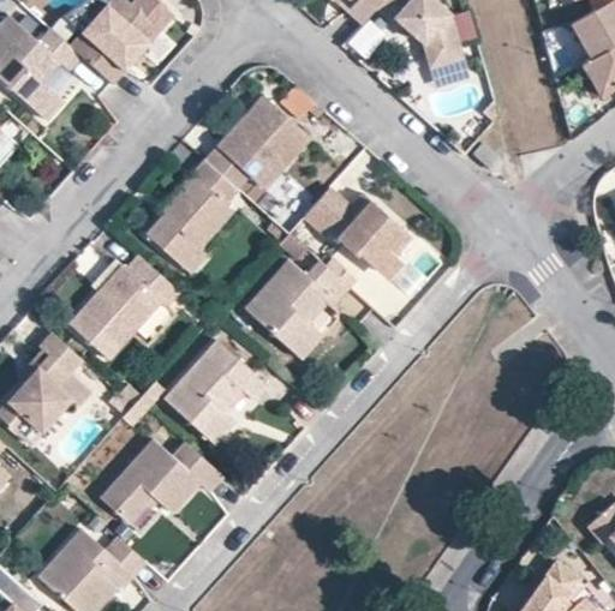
[(111,0),(71,47),(81,57),(111,83),(123,70),(119,65),(135,47),(139,52),(159,30),(172,15),(154,0),(141,15),(124,0),(111,0)]
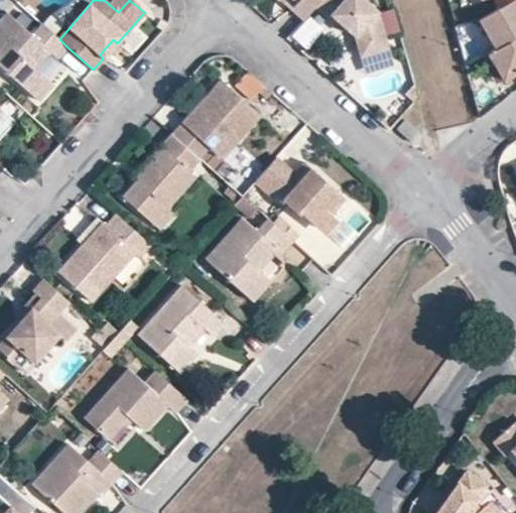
[(299,0),(293,7),(305,19),(319,5),(324,0),(299,0)]
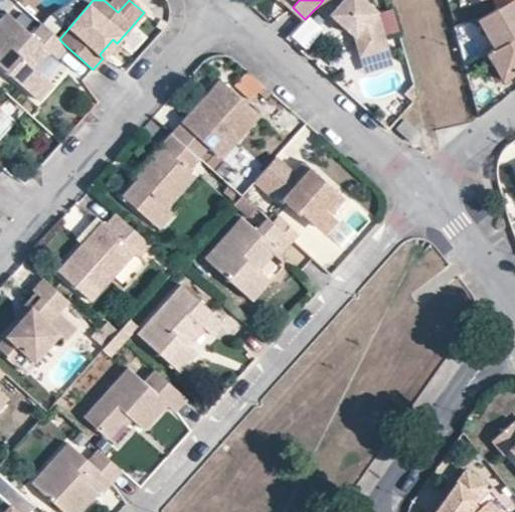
[(323,0),(319,5),(332,17),(335,14),(346,25),(349,22),(359,32),(357,34),(361,48),(386,40),(378,11),(366,0),(323,0)]
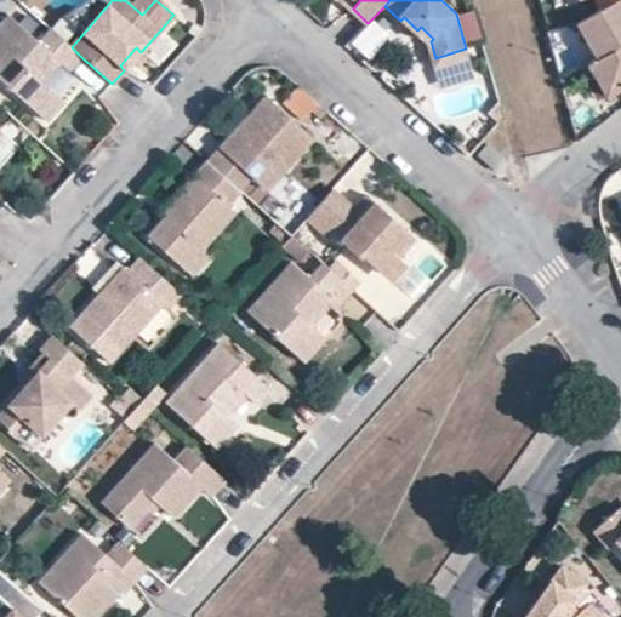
[(575,21),(593,52),(596,56),(620,43),(620,40),(620,0),(613,0),(584,17),(575,21)]
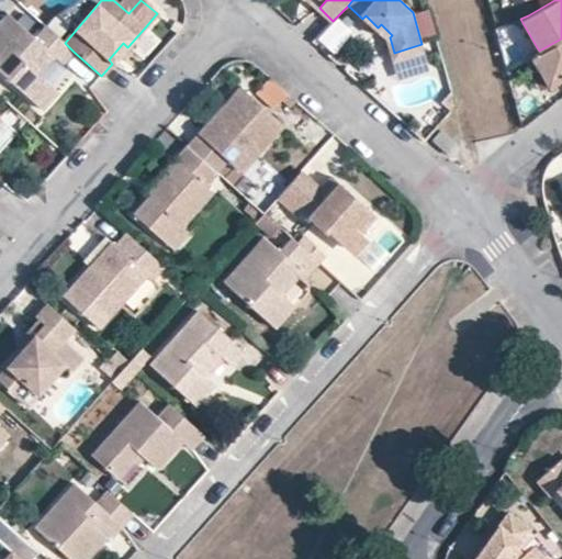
[(523,0),(528,15),(554,0),(523,0)]
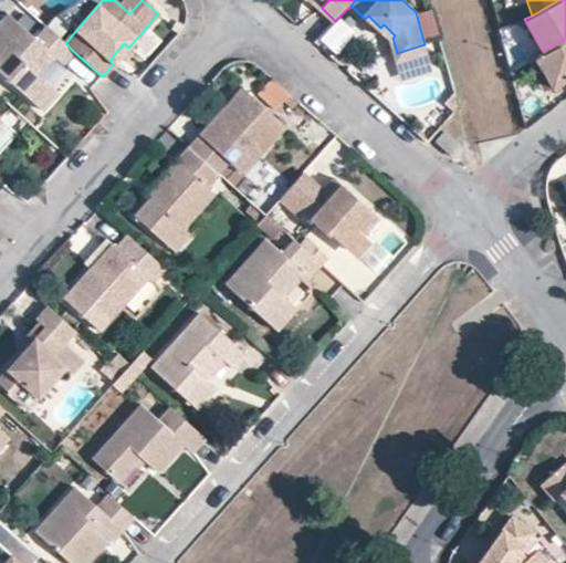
[(74,52),(65,43),(46,27),(34,40),(6,16),(0,21),(0,75),(40,112),(58,91),(39,74),(54,58),(62,64),(74,52)]
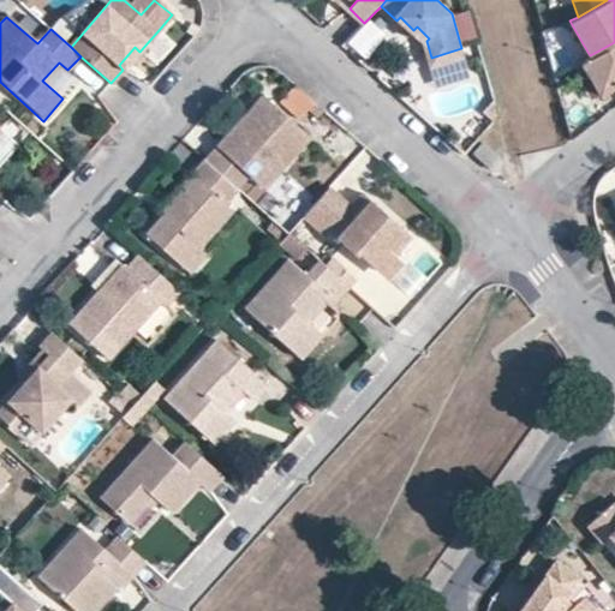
[(413,30),(427,41),(429,39),(417,27),(413,30)]
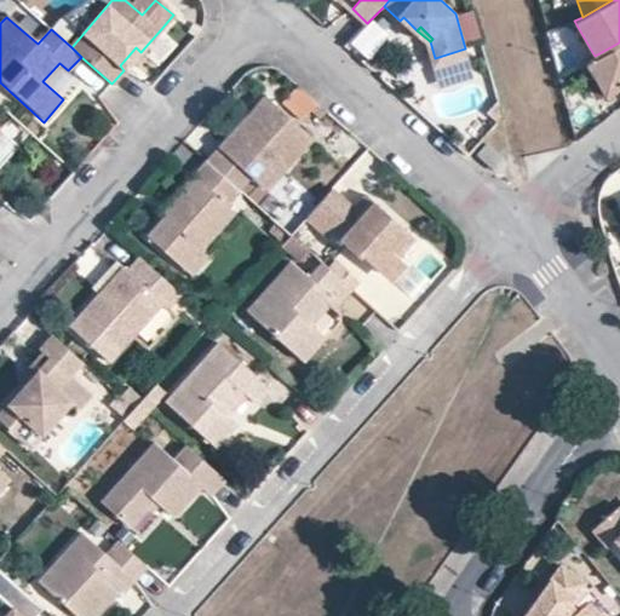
[(619,41),(619,42),(595,56),(585,62),(606,95),(619,85),(619,41)]
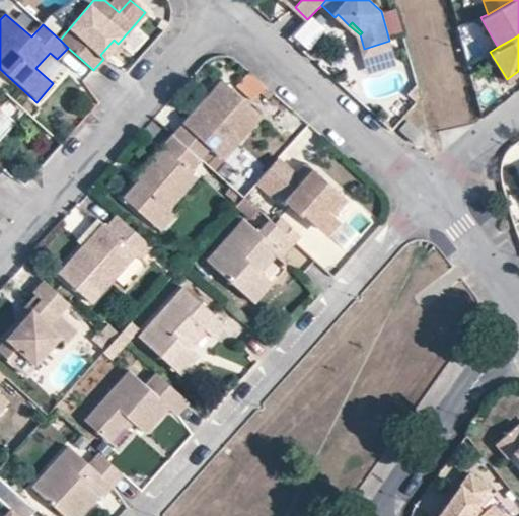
[(103,59),(118,44),(114,40),(100,55),(103,59)]
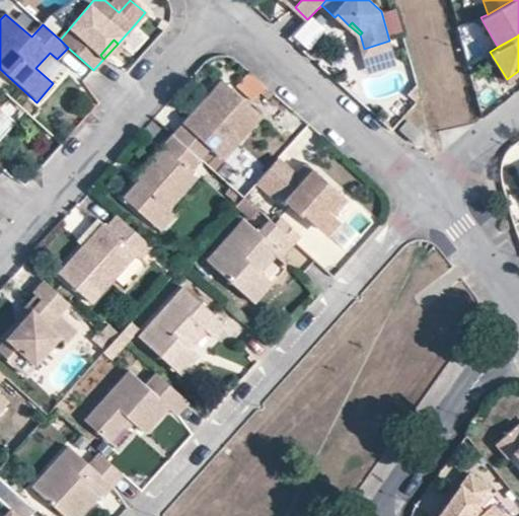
[(392,50),(389,41),(364,49),(366,57),(392,50)]
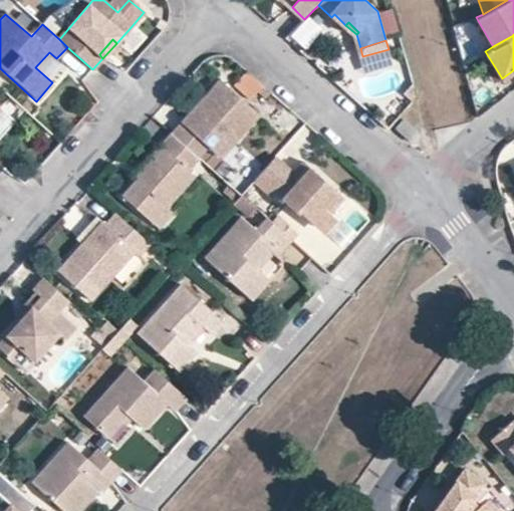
[(43,74),(56,58),(49,52),(35,67),(43,74)]
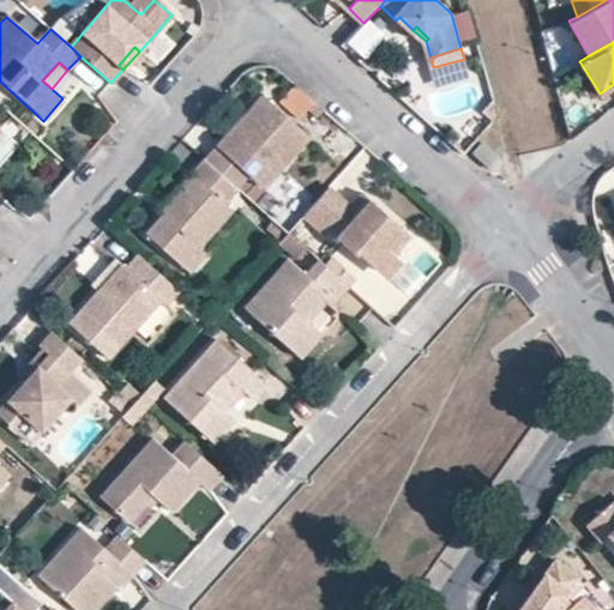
[(302,114),(312,100),(293,85),(282,100),(302,114)]
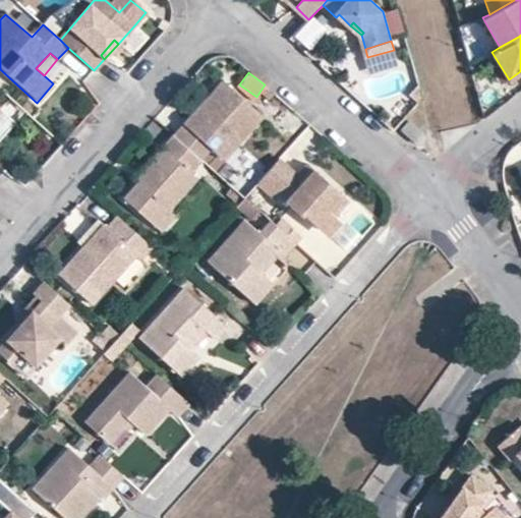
[(194,111),(175,134),(201,158),(211,148),(224,159),(262,114),(222,79),(210,95),(213,97),(197,114),(194,111)]
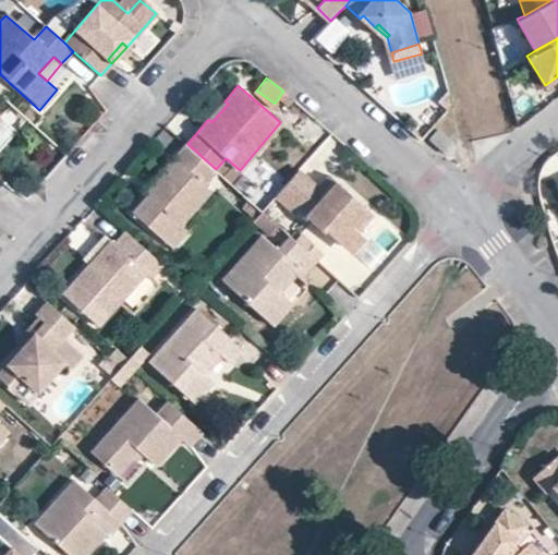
[(225,101),(208,119),(211,122),(228,104),(225,101)]
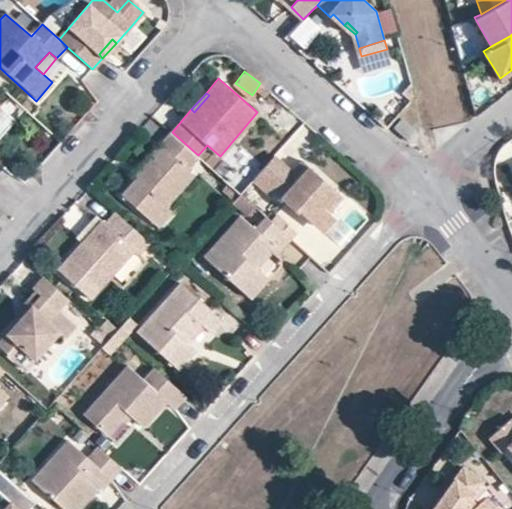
[(0,107),(0,133),(13,119),(0,107)]
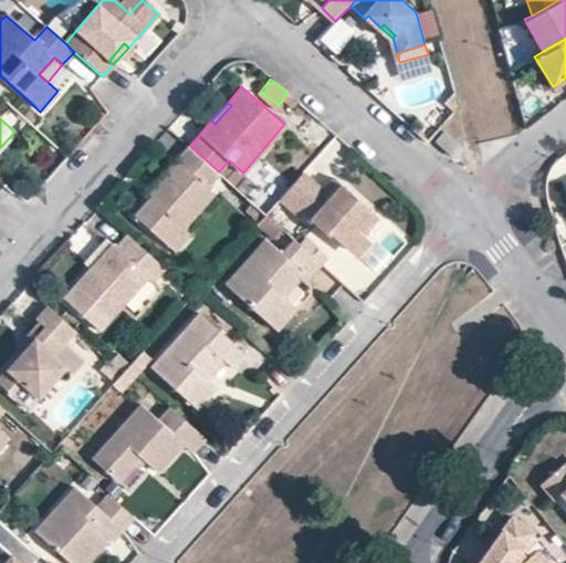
[(207,186),(219,171),(190,146),(154,186),(158,190),(136,216),(169,244),(213,191),(207,186)]
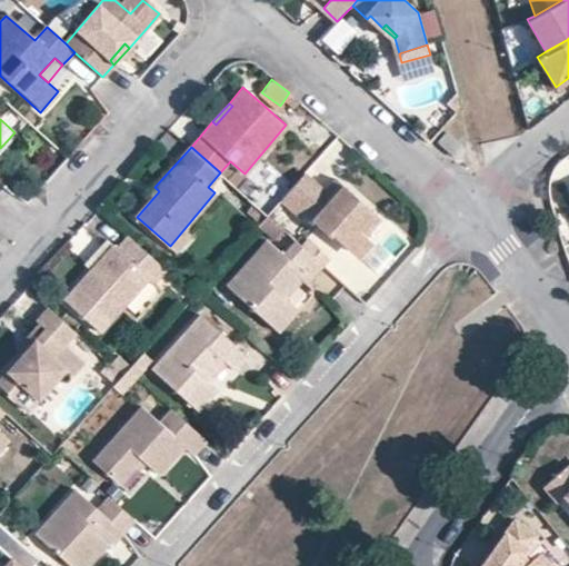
[(319,187),(306,175),(281,200),(302,219),(305,216),(330,238),(331,237),(345,248),(347,250),(349,251),(351,251),(353,251),(356,250),(359,248),(360,246),(360,244),(360,240),(360,237),(358,236),(376,216),(336,179),(325,191),(318,197),(313,192),(319,187)]
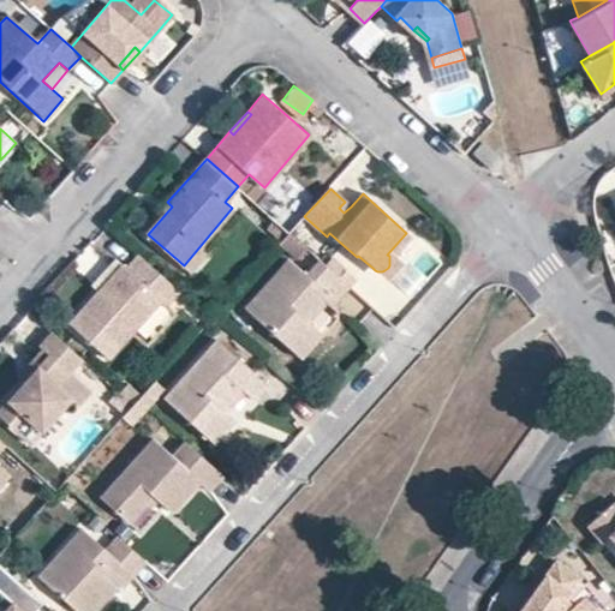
[(161,208),(167,213),(172,207),(167,202),(161,208)]
